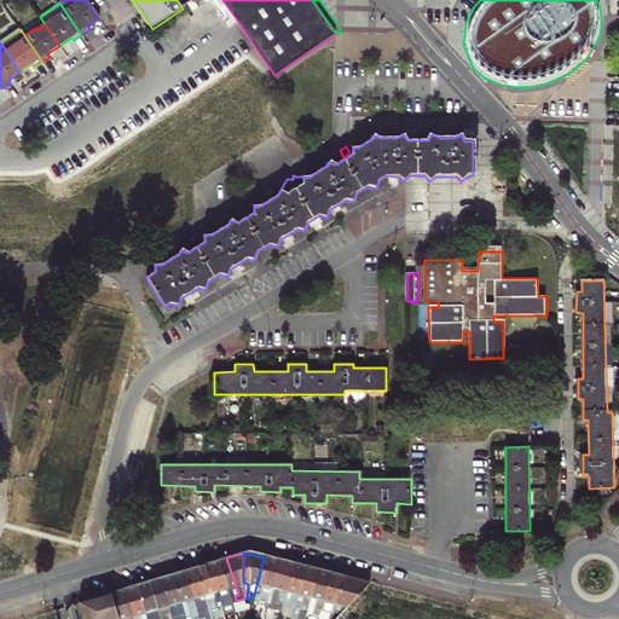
[(238,595),(226,557),(215,560),(226,599),(224,600),(225,605),(227,603),(236,601),(235,596),(238,595)]
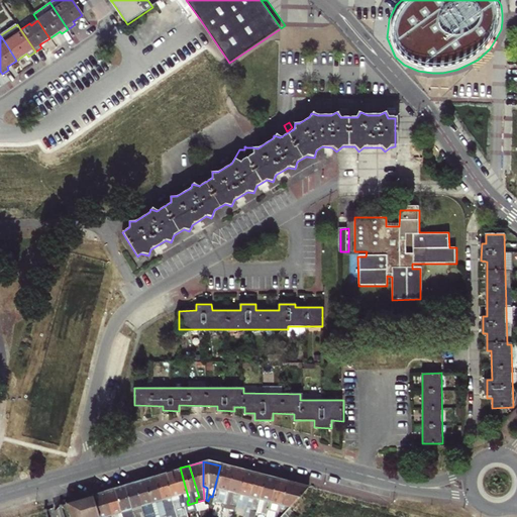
[(211,501),(219,504),(220,499),(223,500),(231,468),(220,466),(212,497),(210,496),(208,501),(211,501)]
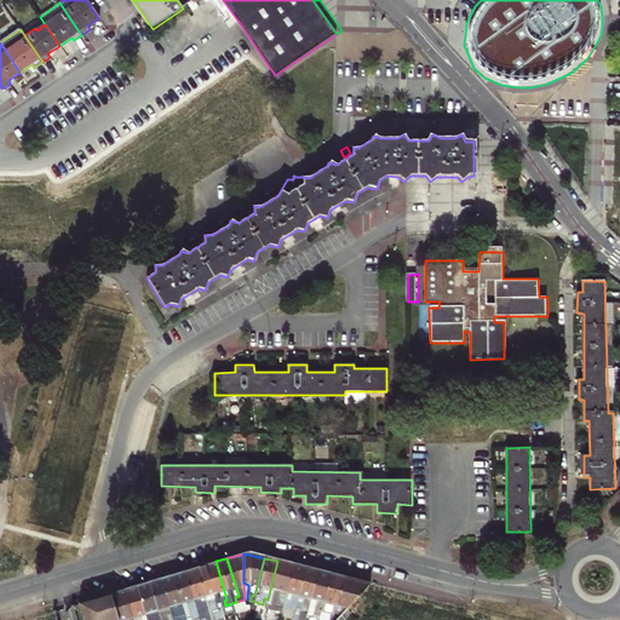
[(227,600),(216,561),(202,564),(214,603),(211,604),(212,609),(216,608),(225,606),(224,601),(227,600)]
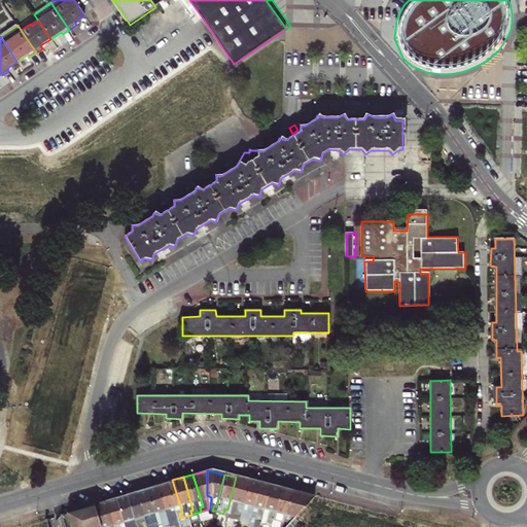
[(237,517),(246,480),(236,477),(227,510),(224,508),(223,514),(226,514),(237,517)]
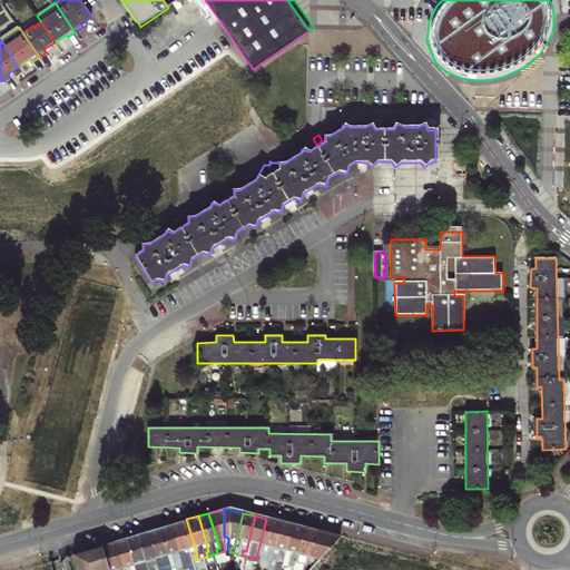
[(202,569),(198,559),(195,560),(194,556),(197,554),(186,519),(176,522),(186,558),(184,559),(185,563),(187,562),(189,569),(202,569)]
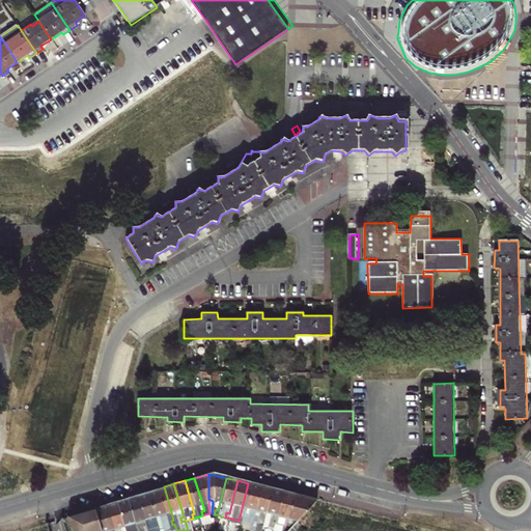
[(259,486),(248,483),(239,521),(247,523),(248,520),(250,520),(259,486)]
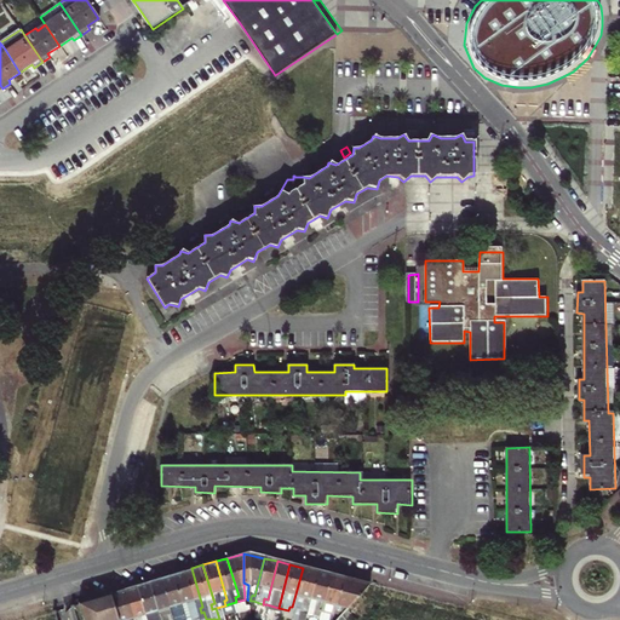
[(191,568),(178,573),(190,609),(188,610),(189,616),(191,615),(201,613),(200,608),(202,607),(191,568)]
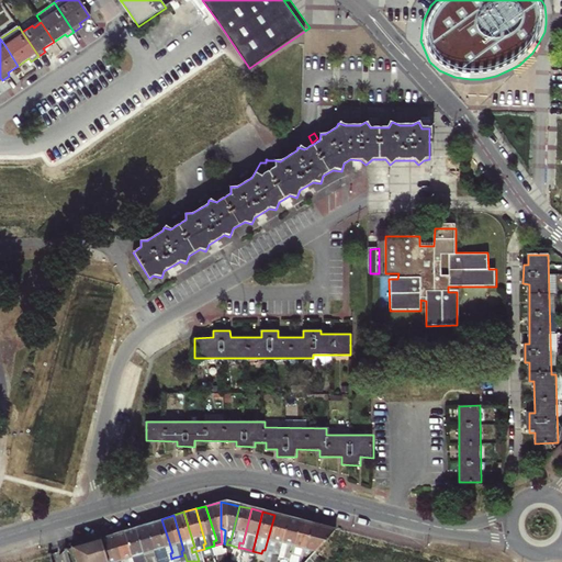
[(272,561),(276,553),(284,517),(274,515),(265,550),(262,550),(261,553),(265,554),(261,561),(272,561)]
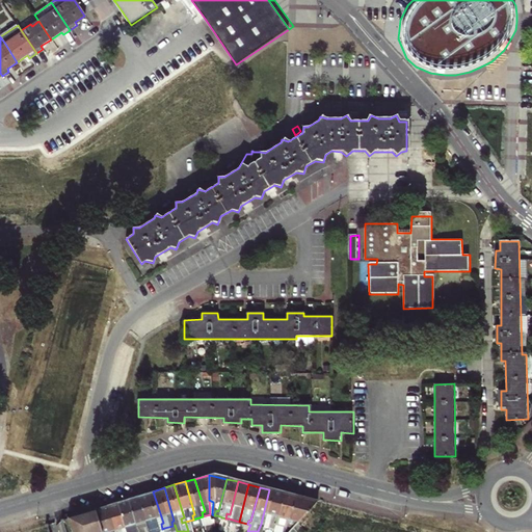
[(269,489),(261,524),(272,527),(281,493),(269,489)]
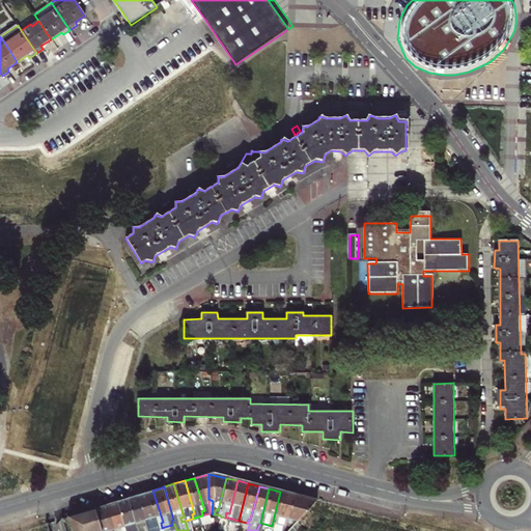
[(163,522),(152,491),(143,493),(152,526),(150,526),(151,530),(155,530),(162,528),(161,523),(163,522)]
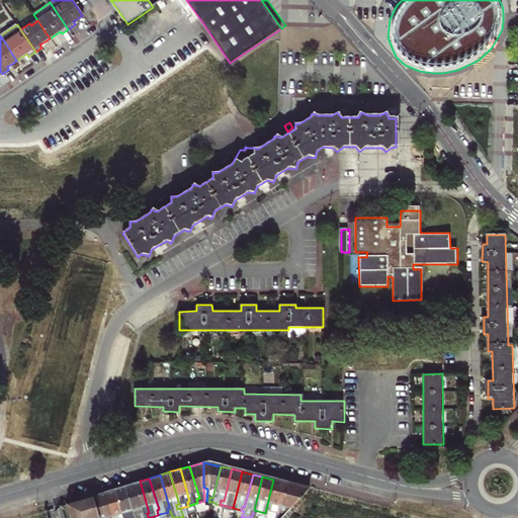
[(273,480),(265,513),(267,514),(267,516),(273,517),(274,517),(284,482),(273,480)]
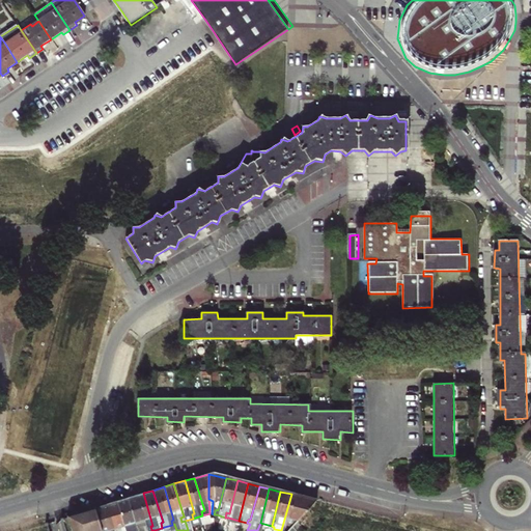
[(152,526),(143,493),(133,496),(143,528),(140,529),(140,530),(149,530),(151,530),(150,526),(152,526)]
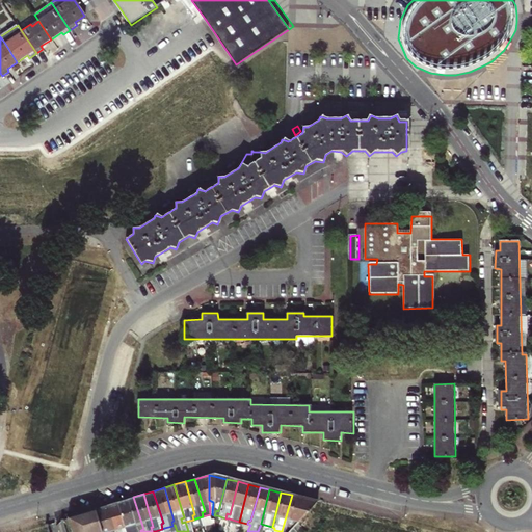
[(315,500),(292,495),(282,531),(285,531),(287,526),(289,527),(291,522),(295,523),(315,500)]
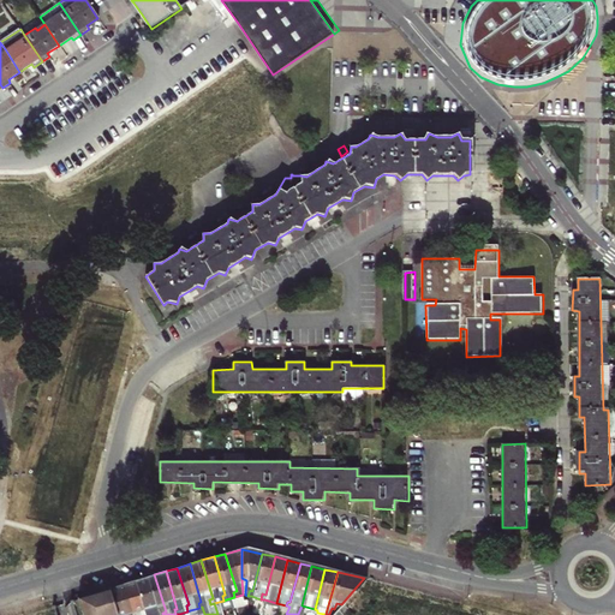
[(154,574),(142,578),(153,614),(162,614),(162,613),(166,611),(154,574)]
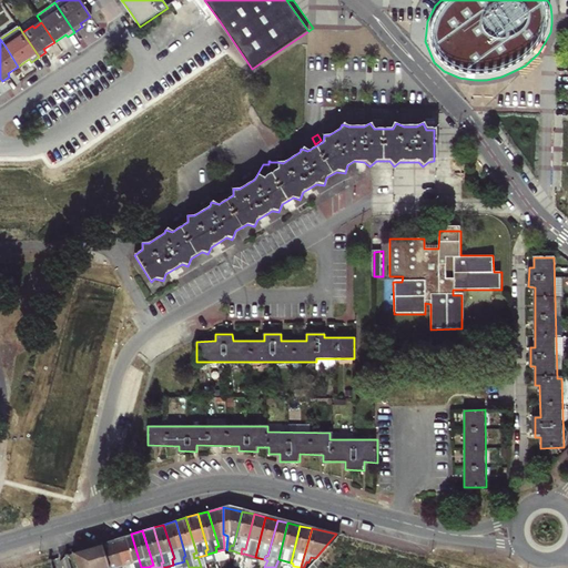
[(141,567),(131,534),(120,537),(129,567),(141,567)]
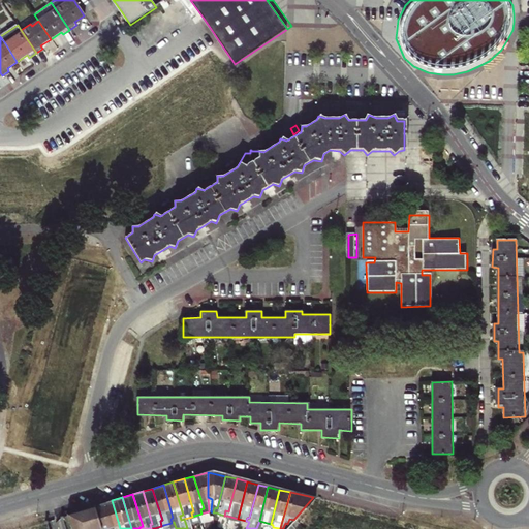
[(120,528),(112,500),(101,503),(110,528),(109,528),(120,528)]
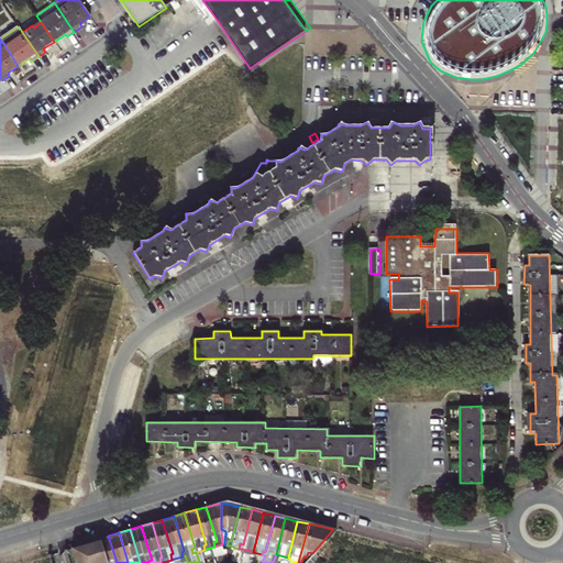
[(96,540),(102,562),(113,562),(117,562),(108,536),(96,540)]
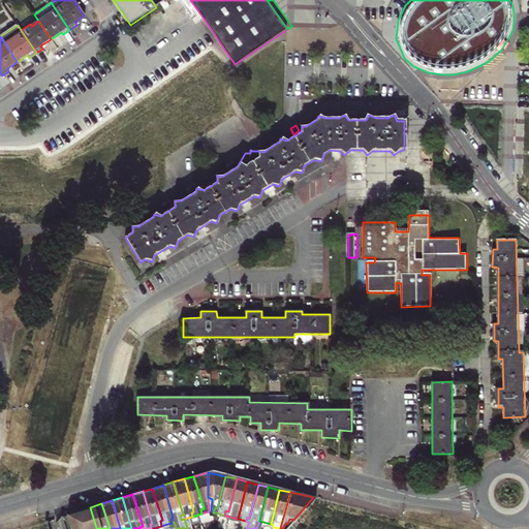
[(96,528),(90,507),(76,511),(82,528),(96,528)]
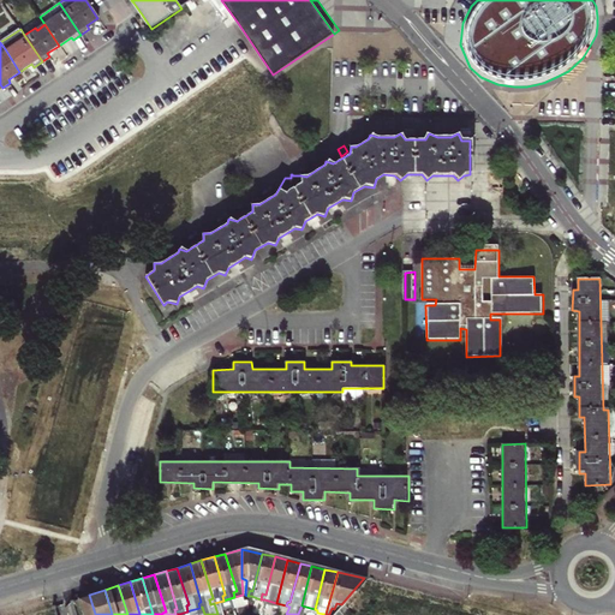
[(95,614),(89,595),(73,598),(73,599),(77,614),(95,614)]
